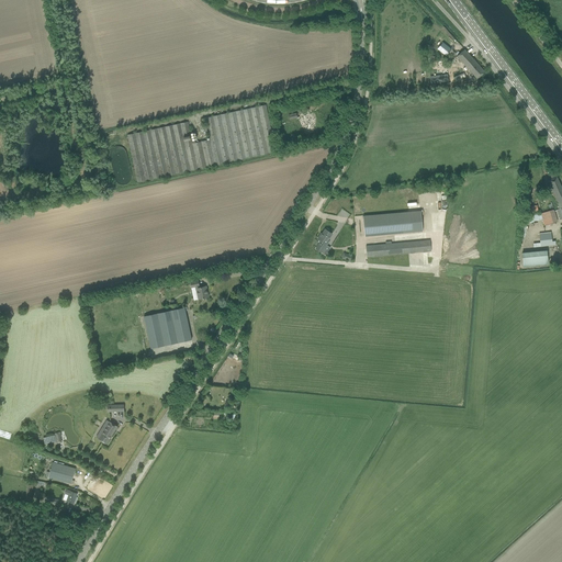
[(440,44),(446,37),(440,34),(436,40),(440,44)]
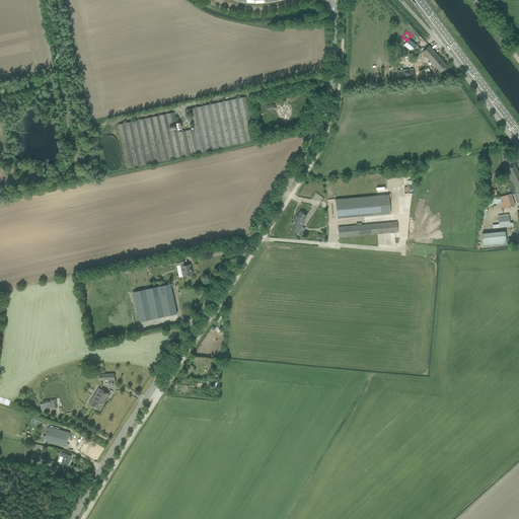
[(409,40),(403,46),(412,52),(417,46),(409,40)]
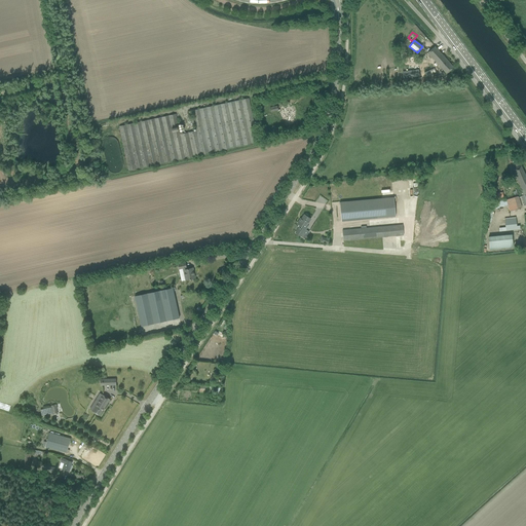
[(435,46),(427,53),(429,55),(436,62),(438,65),(436,67),(439,71),(441,69),(446,74),(450,71),(453,68),(443,55),(435,46)]
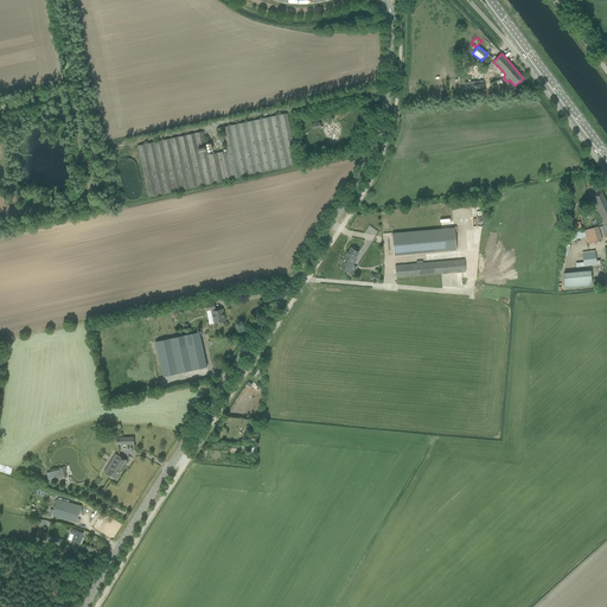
[(484,81),(465,82),(466,90),(484,88),(484,81)]
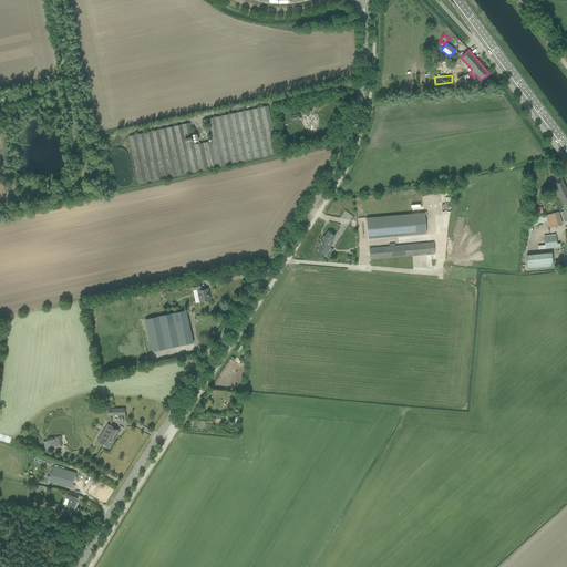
[(189,123),(129,135),(134,163),(135,167),(138,183),(272,154),(278,153),(268,105),(263,106),(207,119),(212,140),(198,143),(197,141),(194,142),(189,123)]
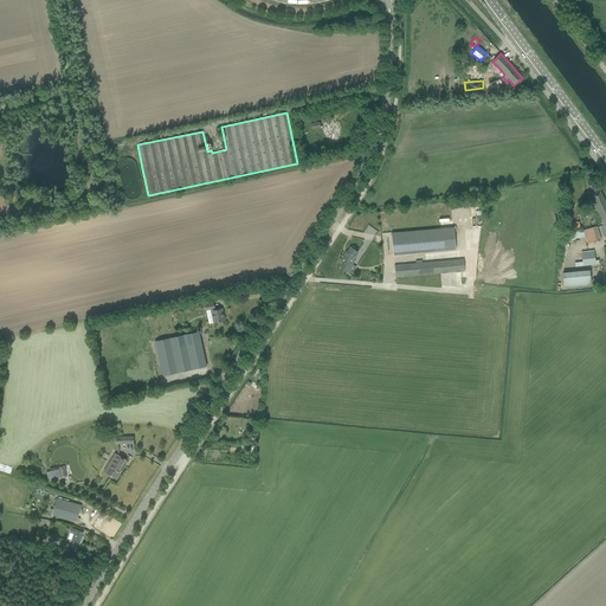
[(340,133),(337,122),(323,126),(326,135),(327,135),(329,144),(339,142),(336,133),(340,133)]
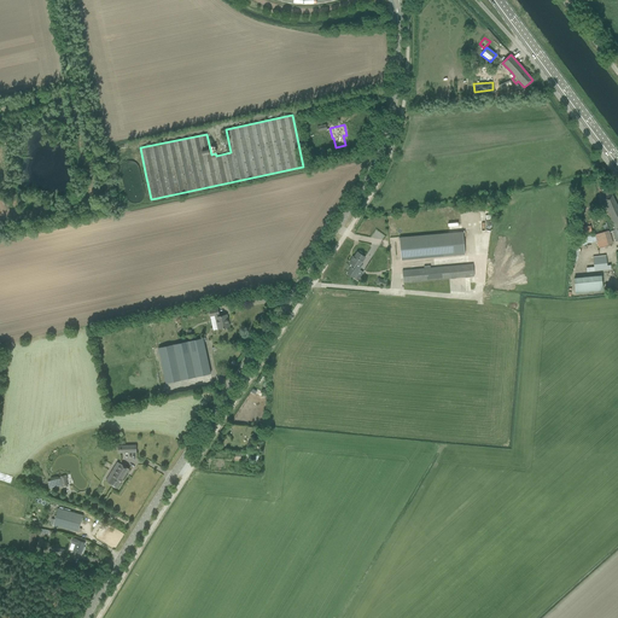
[(606,197),(602,198),(607,209),(612,221),(614,226),(617,229),(612,231),(617,242),(617,240),(617,208),(612,194),(606,197)]
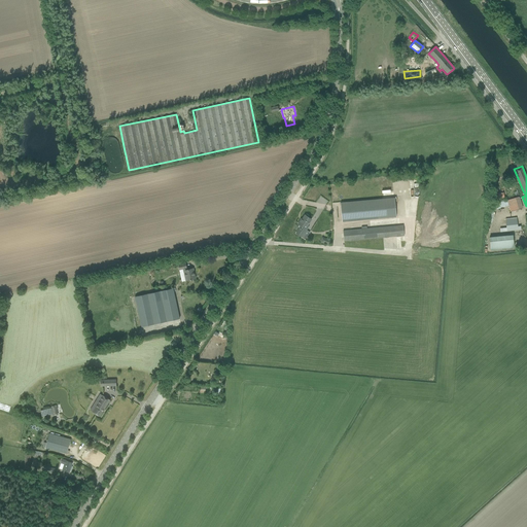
[(503,189),(493,191),(494,200),(504,198),(503,189)]
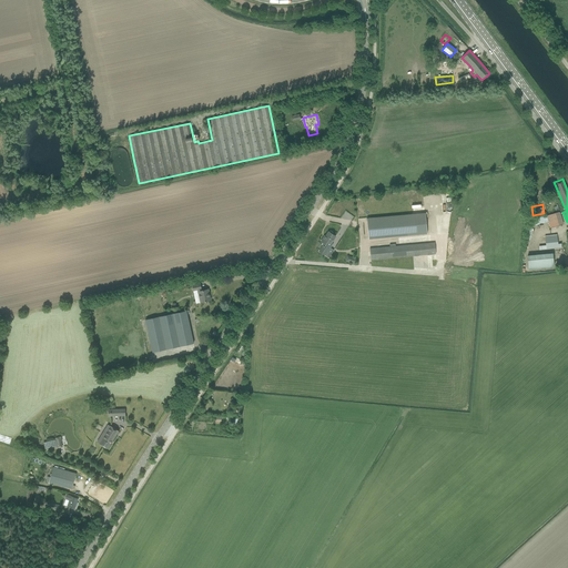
[(551,214),(547,215),(548,221),(550,227),(555,226),(563,224),(559,212),(551,214)]
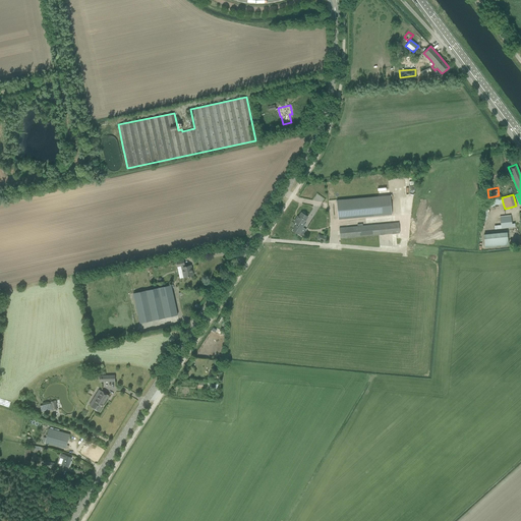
[(378,196),(336,200),(338,220),(380,216),(392,215),(390,195),(378,196)]
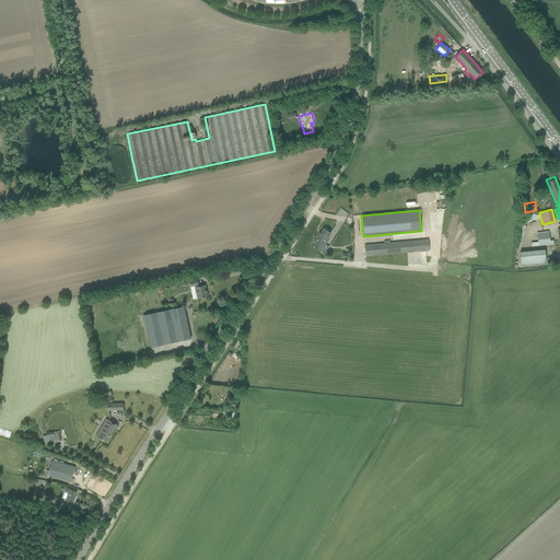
[(318,235),(316,238),(319,241),(314,248),(321,252),(325,244),(326,244),(328,241),(326,240),(330,233),(327,231),(328,230),(325,228),(325,229),(324,229),(319,235),(318,235)]
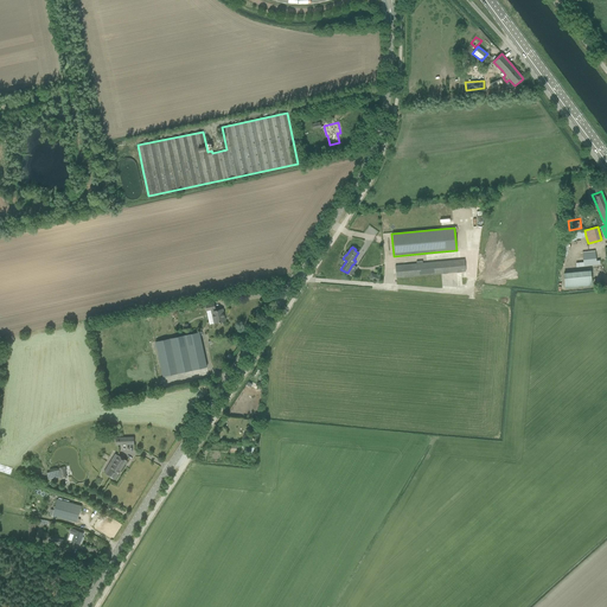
[(585,263),(576,263),(576,267),(600,264),(600,261),(596,262),(595,260),(595,250),(588,251),(582,253),(585,263)]
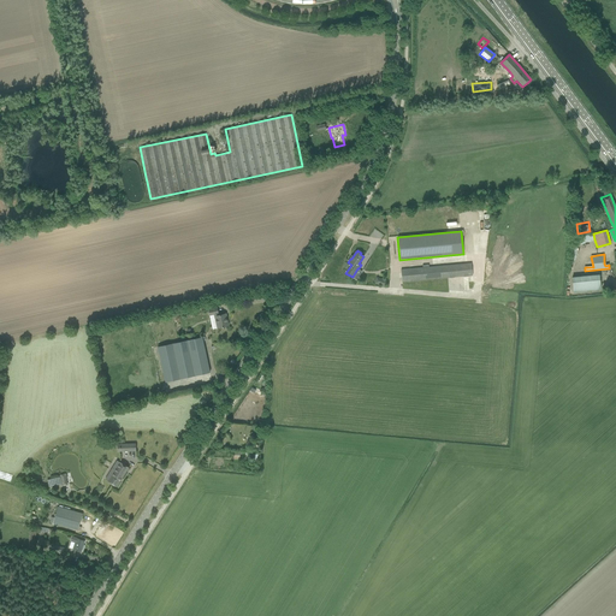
[(472,264),(401,270),(402,282),(473,276),(472,264)]
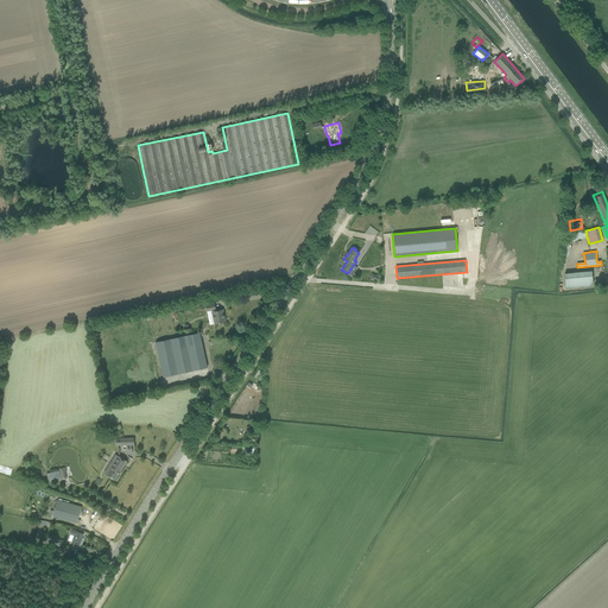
[(567,286),(593,284),(591,272),(565,274),(567,286)]
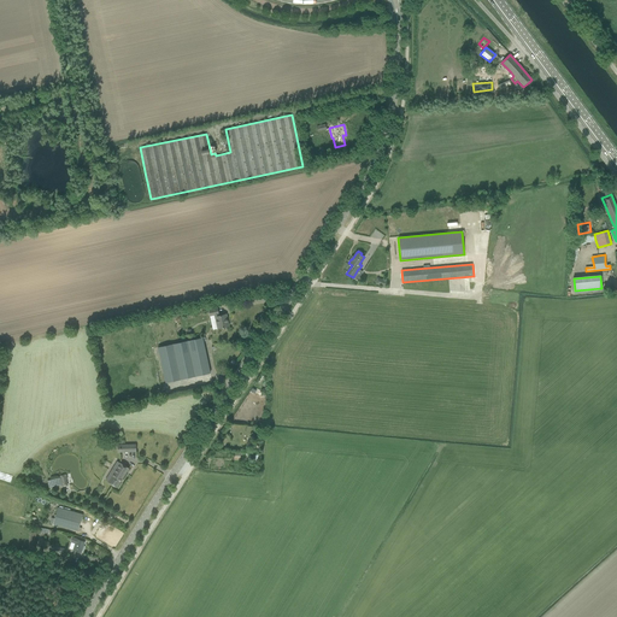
[(382,280),(377,277),(375,283),(381,286),(386,287),(388,281),(382,280)]
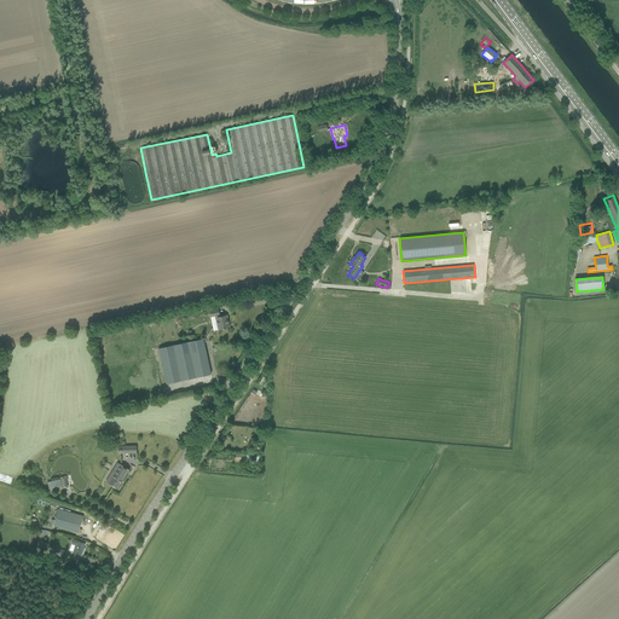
[(218,310),(212,311),(212,310),(209,311),(210,318),(214,317),(215,320),(217,324),(218,324),(219,330),(230,328),(226,316),(220,317),(218,310)]
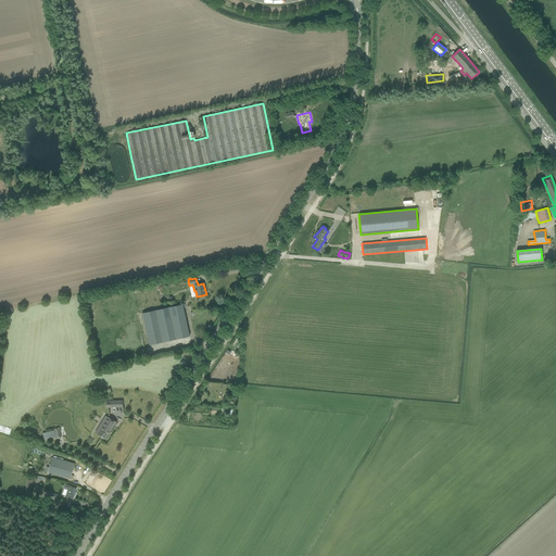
[(182,304),(177,305),(142,313),(150,345),(162,342),(189,337),(184,310),(182,304)]
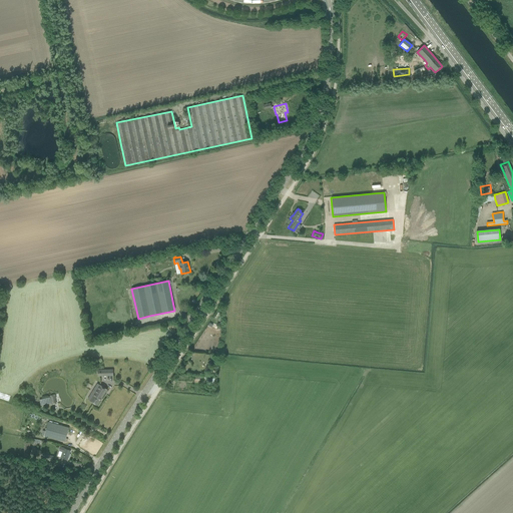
[(89,401),(97,406),(107,390),(99,385),(97,384),(90,395),(92,397),(89,401)]
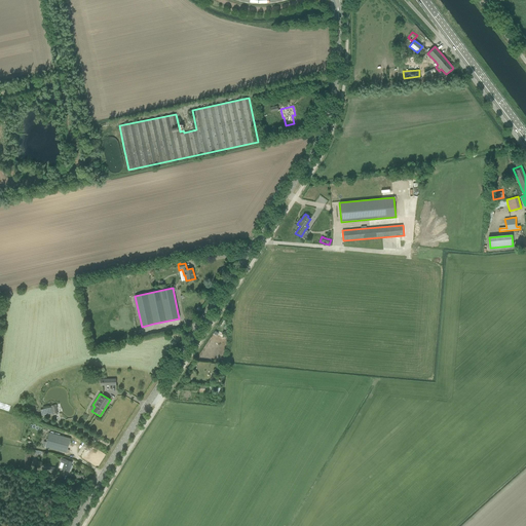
[(70,439),(65,437),(49,433),(45,447),(66,453),(70,439)]
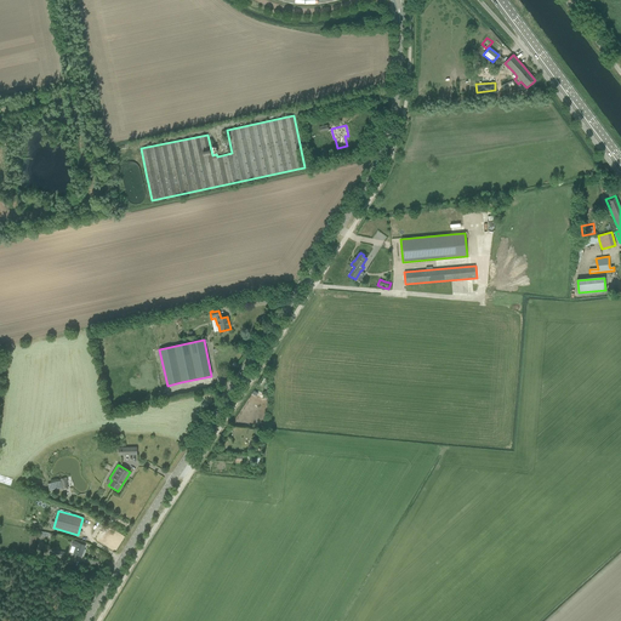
[(75,547),(73,554),(81,557),(85,546),(73,541),(72,546),(75,547)]
